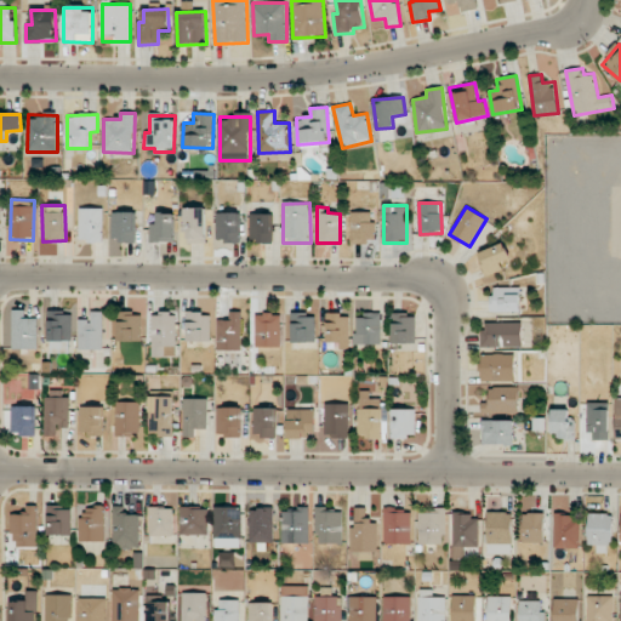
[(80,241),(103,241),(103,208),(79,209),(80,241)]
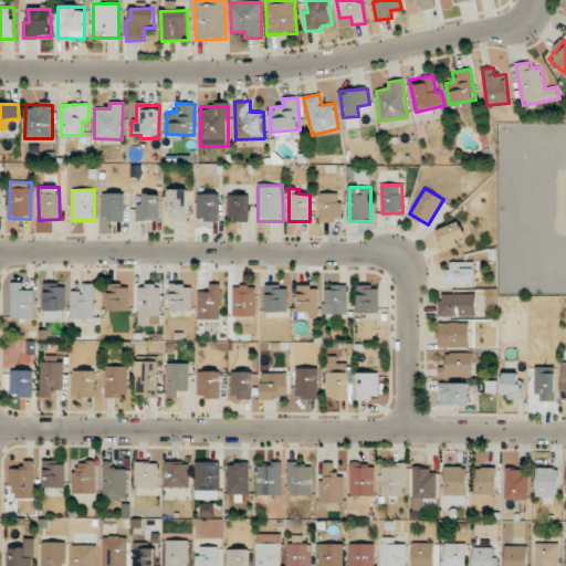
[(168,189),(169,221),(188,221),(187,189),(168,189)]
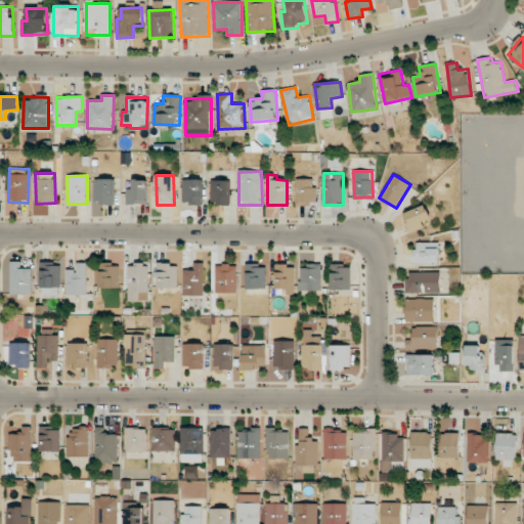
[(115,178),(94,179),(95,204),(115,204),(115,178)]
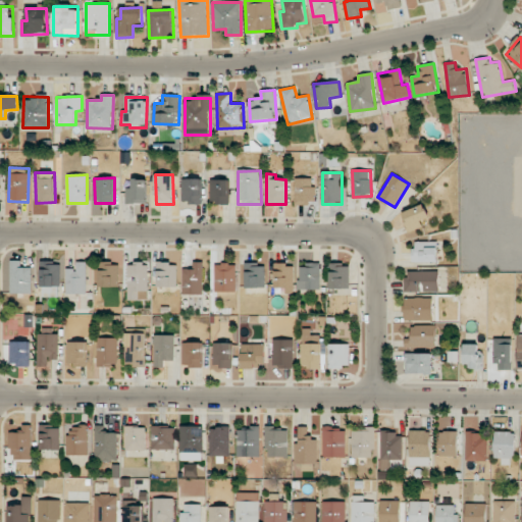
[(311,178),(295,177),(295,204),(315,204),(315,187),(311,187),(311,178)]
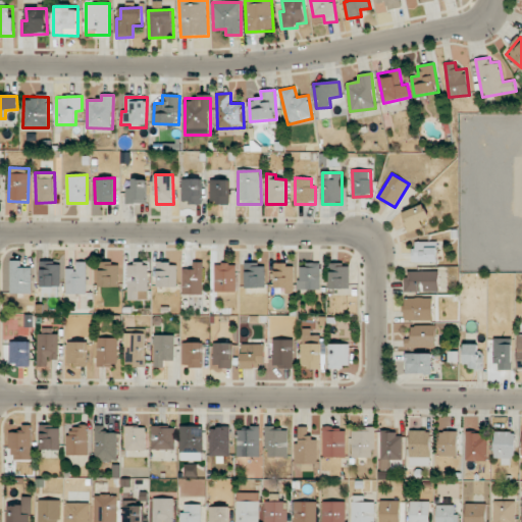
[(126,189),(126,203),(147,203),(148,179),(133,178),(132,189),(126,189)]
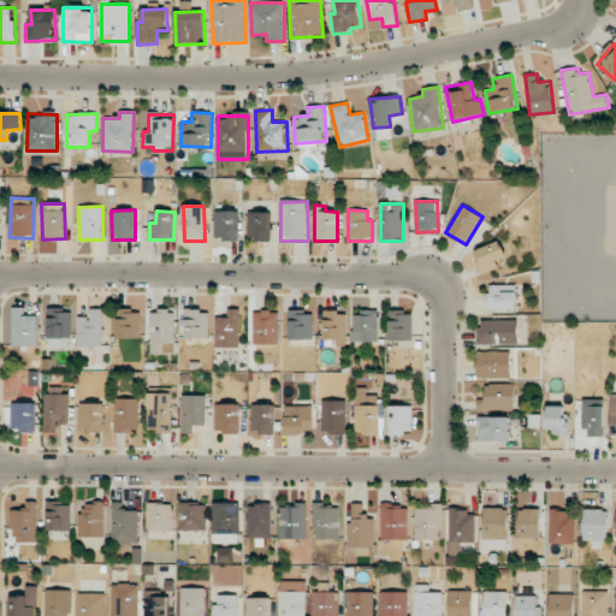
[(238,211),(214,211),(214,240),(238,240),(238,211)]
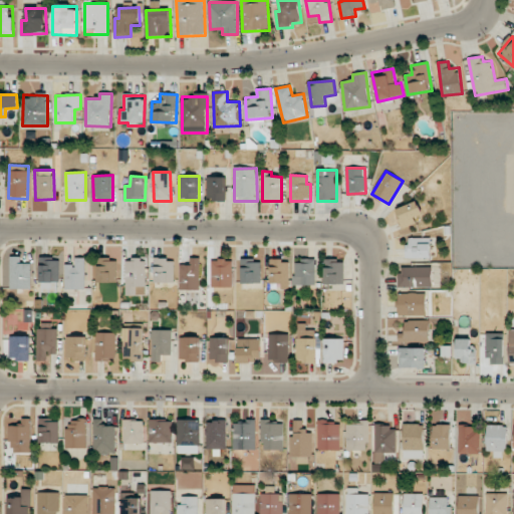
[(226,177),(207,176),(207,201),(226,201),(226,177)]
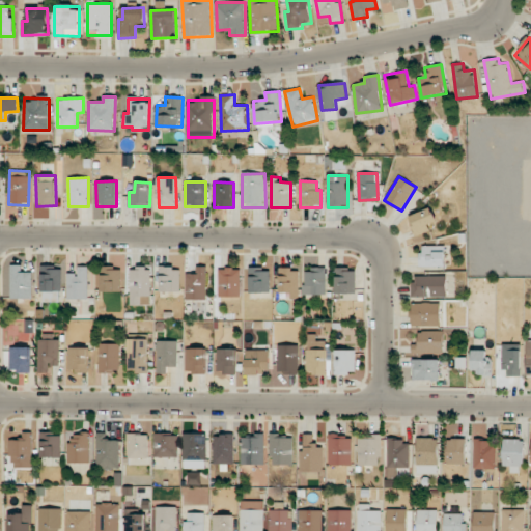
[(430,230),(428,224),(437,221),(432,207),(409,216),(415,235),(430,230)]
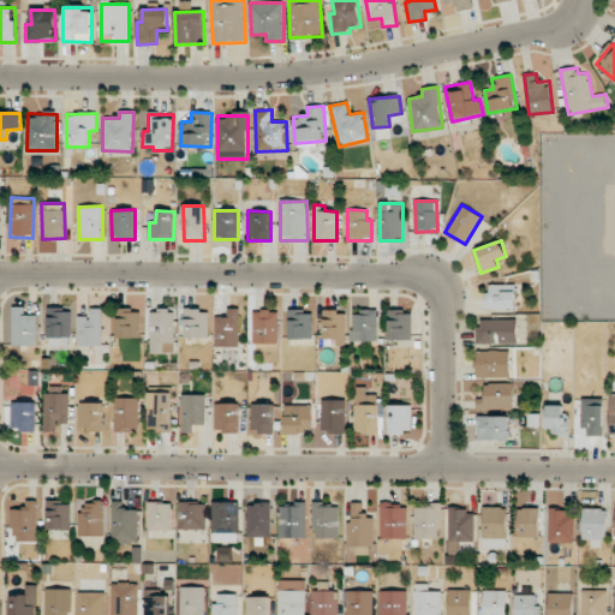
[(517,309),(515,285),(487,285),(488,309),(517,309)]
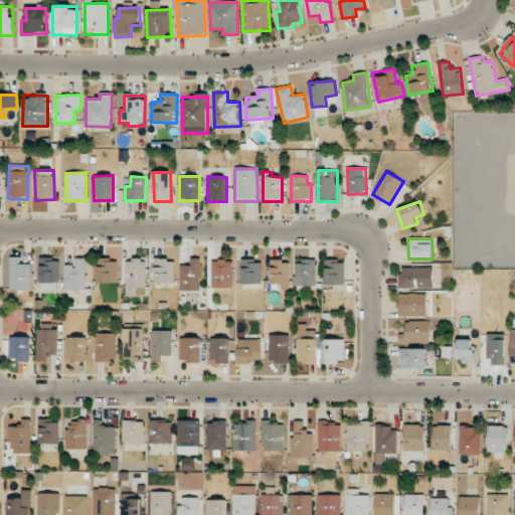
[(11,290),(32,289),(31,264),(22,264),(22,256),(11,256),(11,290)]
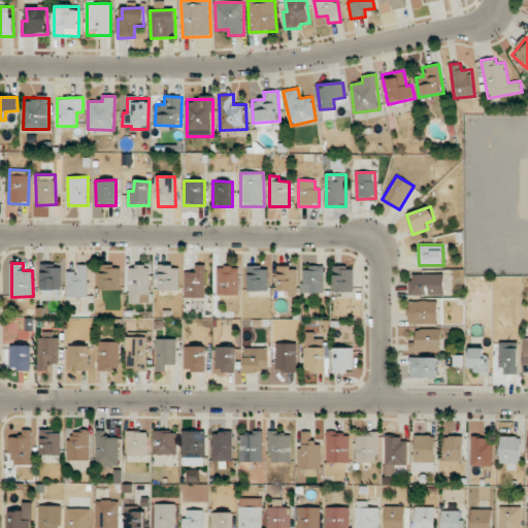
[(42,300),(62,300),(61,264),(41,264),(42,300)]
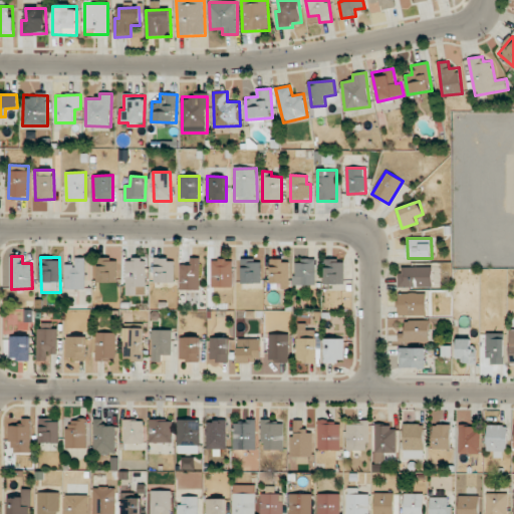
[(85,257),(75,258),(75,264),(65,264),(65,289),(85,289),(85,257)]
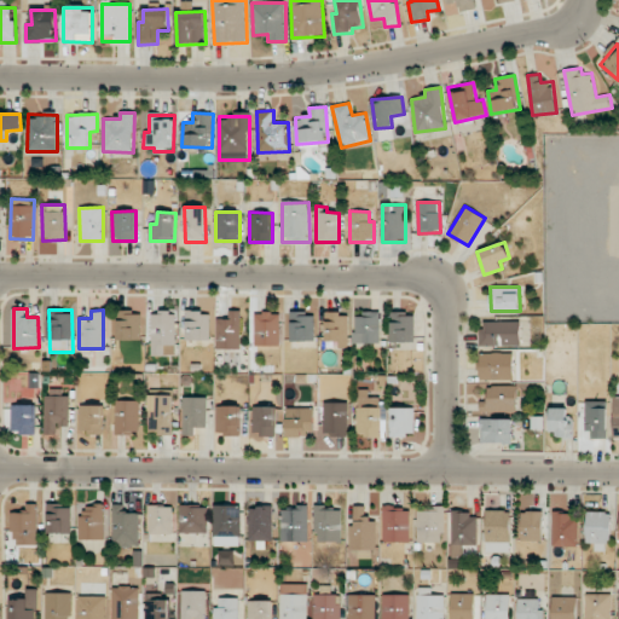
[(242,348),(241,310),(229,310),(229,318),(217,318),(218,350),(242,348)]
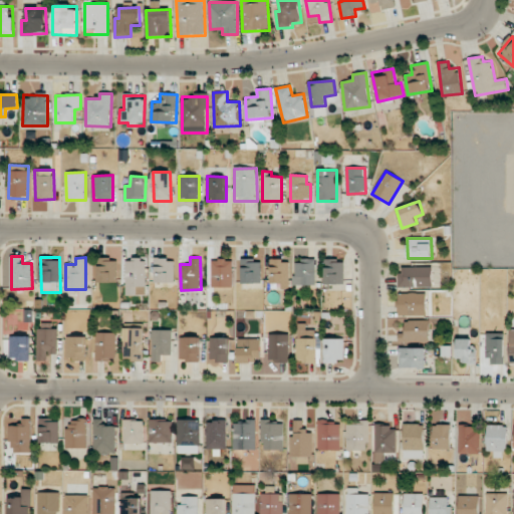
[(116,282),(117,258),(98,258),(97,281),(116,282)]
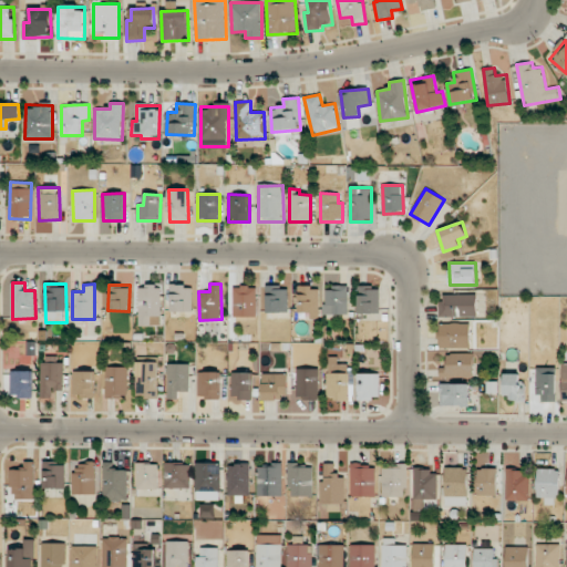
[(171,311),(193,311),(192,285),(171,286),(171,311)]
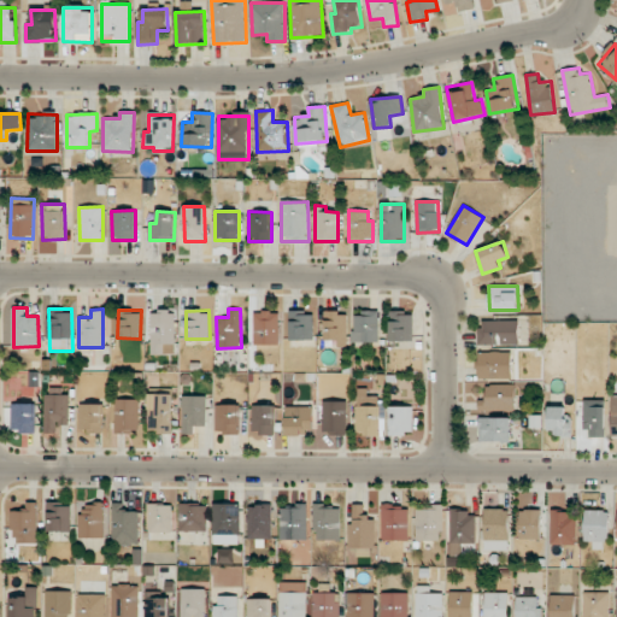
[(313,340),(313,311),(291,310),(291,340),(313,340)]
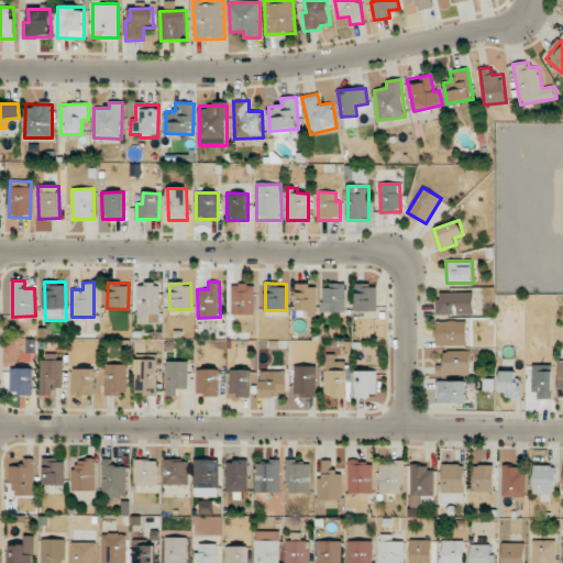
[(159,284),(139,284),(138,323),(148,323),(150,313),(159,313),(159,284)]
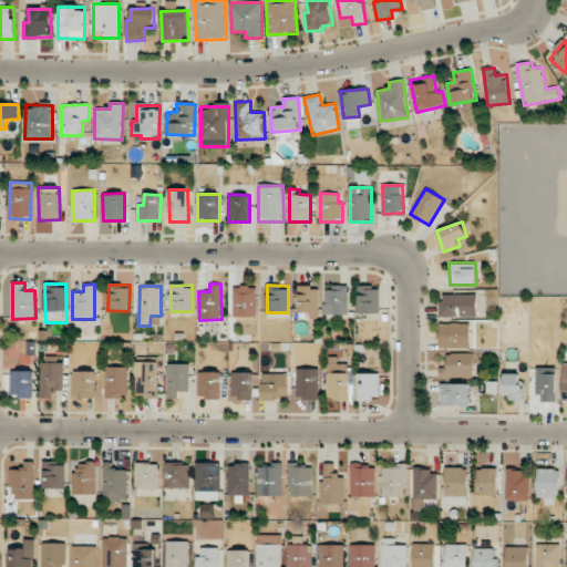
[(256,317),(256,286),(234,286),(234,317),(256,317)]
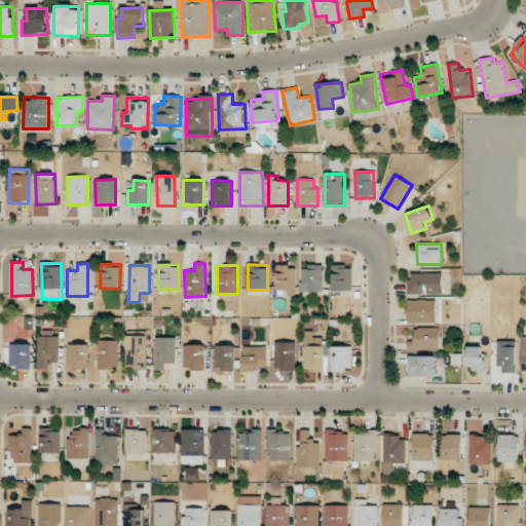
[(324,265),(302,265),(301,292),(323,292),(324,265)]
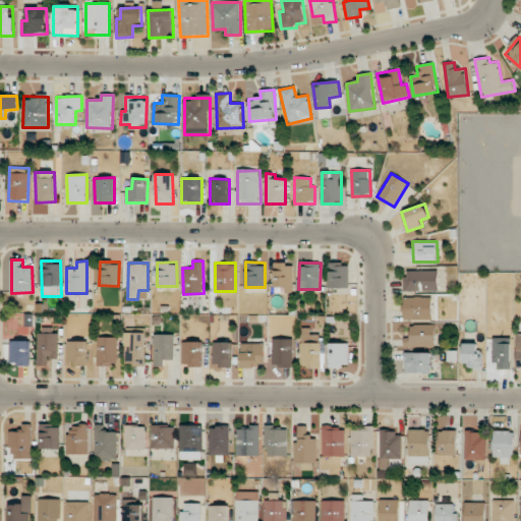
[(293,264),(274,264),(274,292),(293,293),(293,264)]
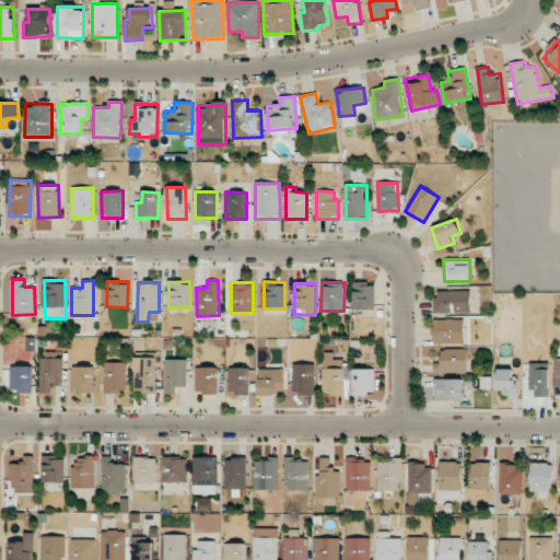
[(353,310),(375,310),(375,283),(354,283),(353,310)]
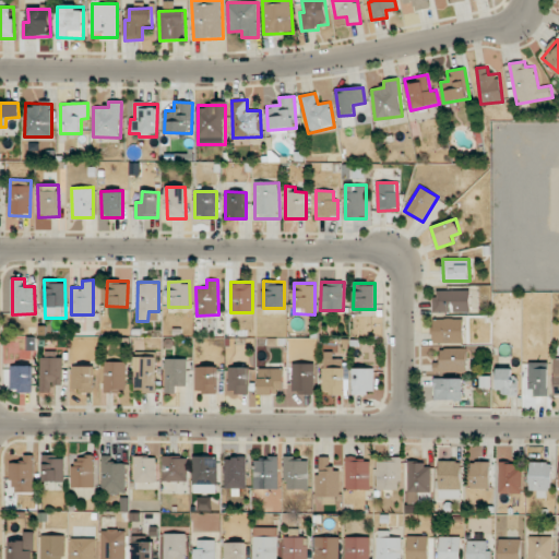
[(471,312),(470,290),(433,290),(435,312),(471,312)]
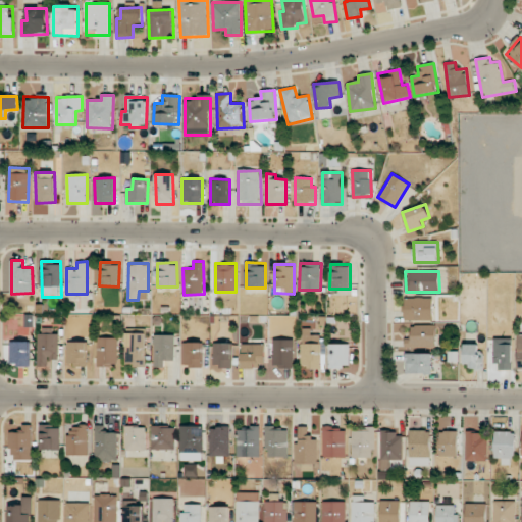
[(433,320),(432,298),(405,298),(405,320),(433,320)]
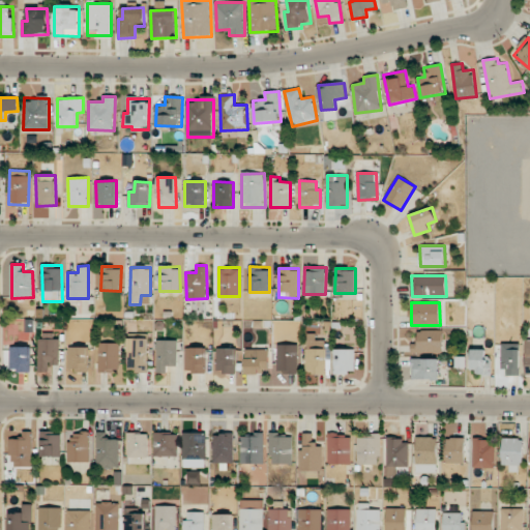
[(411,352),(443,352),(442,330),(417,330),(418,343),(411,343),(411,352)]
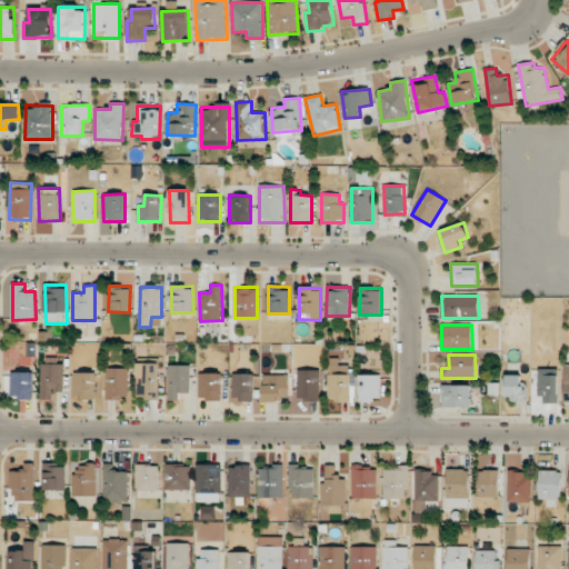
[(63,391),(63,365),(57,365),(57,357),(42,358),(42,399),(55,399),(55,392),(63,391)]
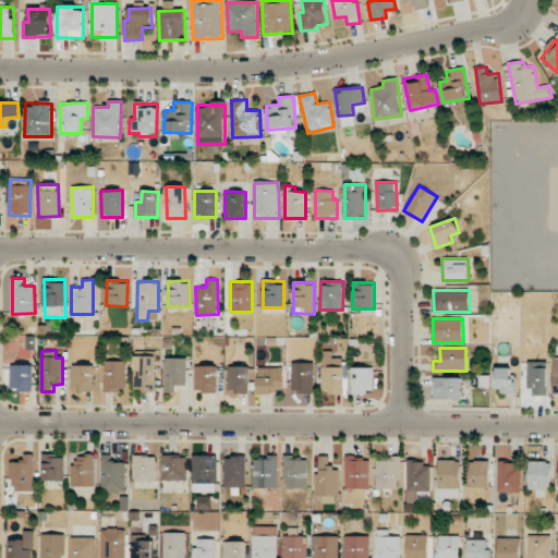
[(342,393),(343,353),(323,353),(323,392),(342,393)]
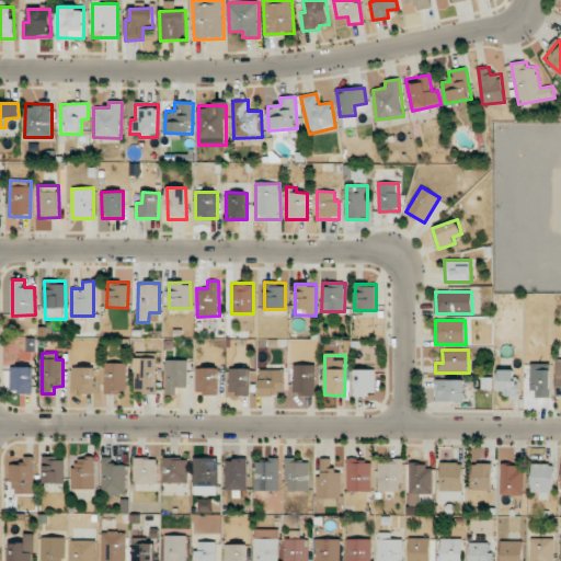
[(157,393),(157,358),(136,358),(135,393),(157,393)]
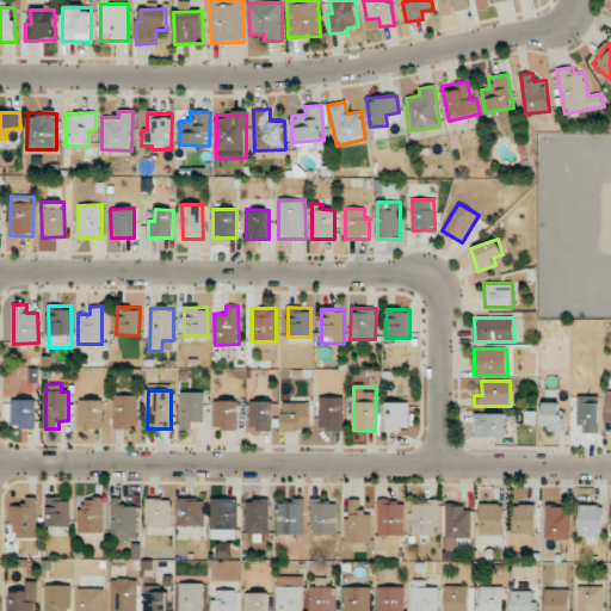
[(181,429),(192,429),(192,423),(204,423),(204,392),(181,392),(181,429)]
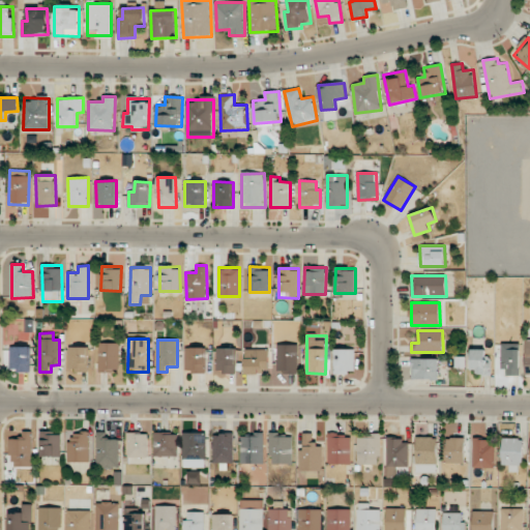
[(119,373),(119,343),(99,343),(98,372),(119,373)]
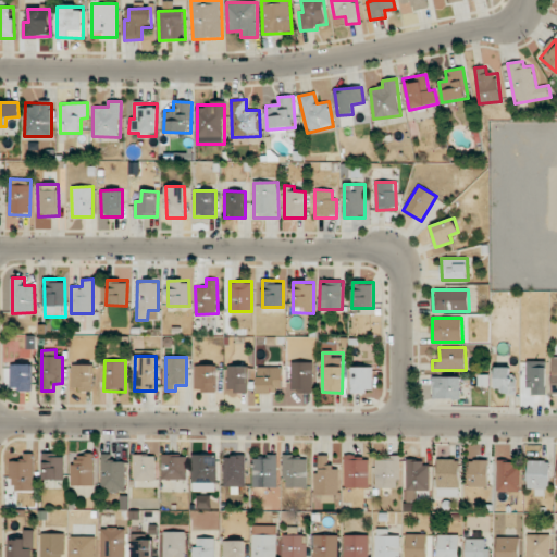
[(546,395),(546,361),(528,360),(527,386),(532,386),(532,394),(546,395)]
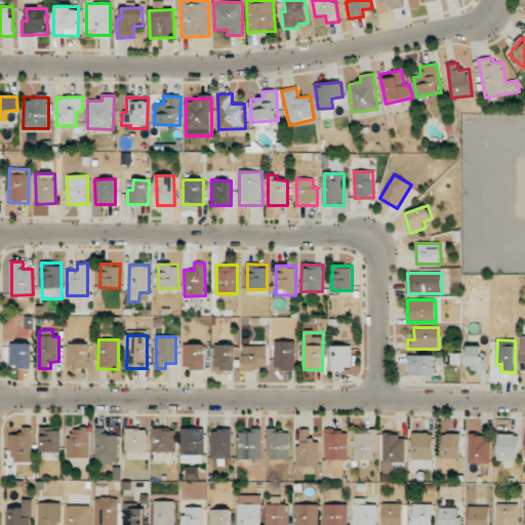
[(294,369),(295,341),(275,340),(274,368),(294,369)]
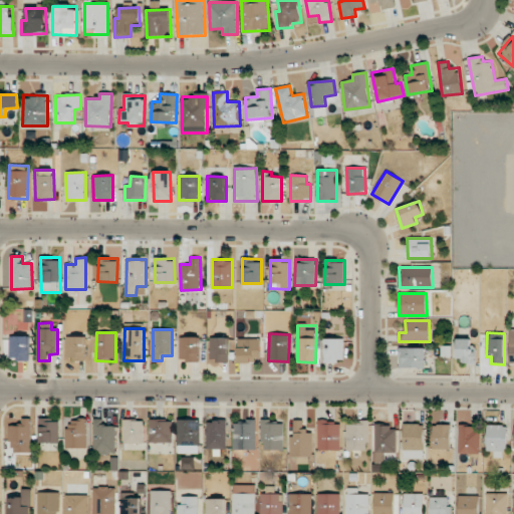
[(30,360),(30,335),(10,336),(10,360),(30,360)]
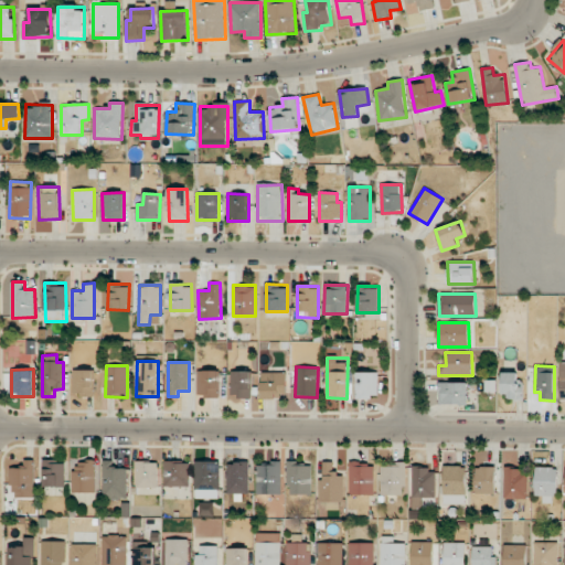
[(95,370),(73,370),(73,395),(95,395),(95,370)]
